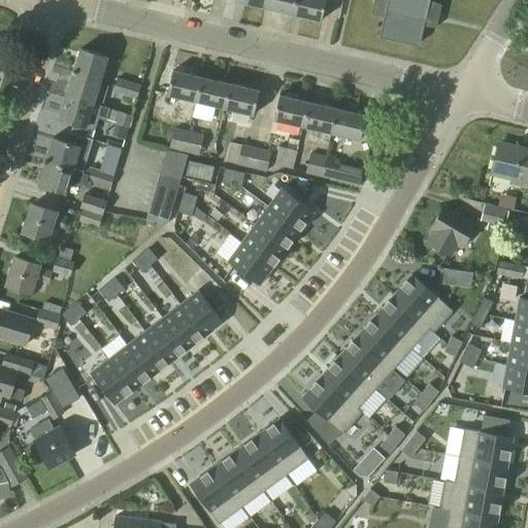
[(265,0),(263,7),(292,13),(294,0),(265,0)]
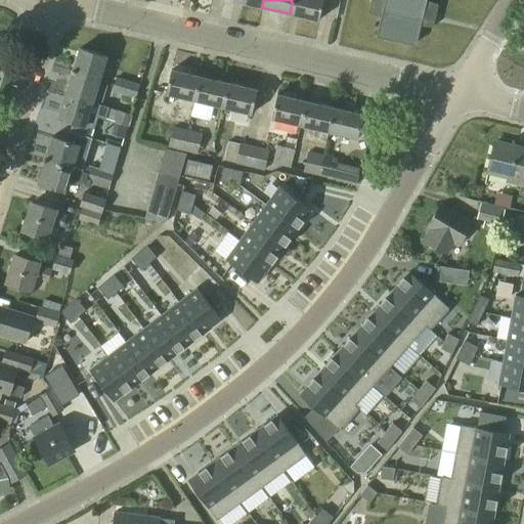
[(292,0),(290,13),(318,20),(322,0),(292,0)]
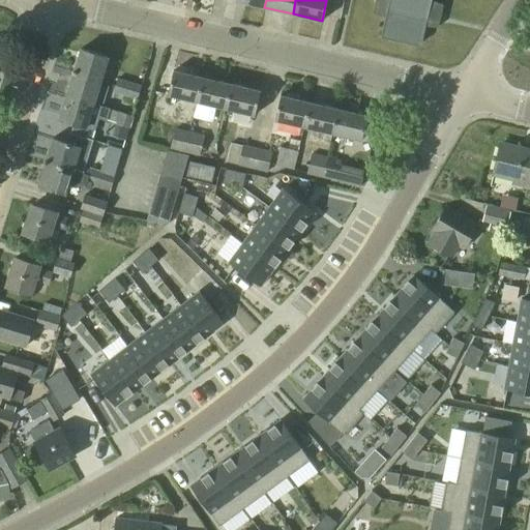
[(375,0),(372,11),(384,17),(380,34),(420,43),(424,26),(437,27),(442,4),(432,0),(375,0)]
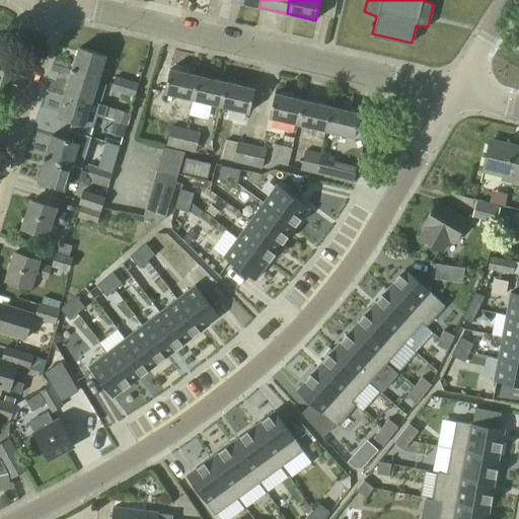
[(71,71),(96,79),(103,56),(78,48),(71,71)]
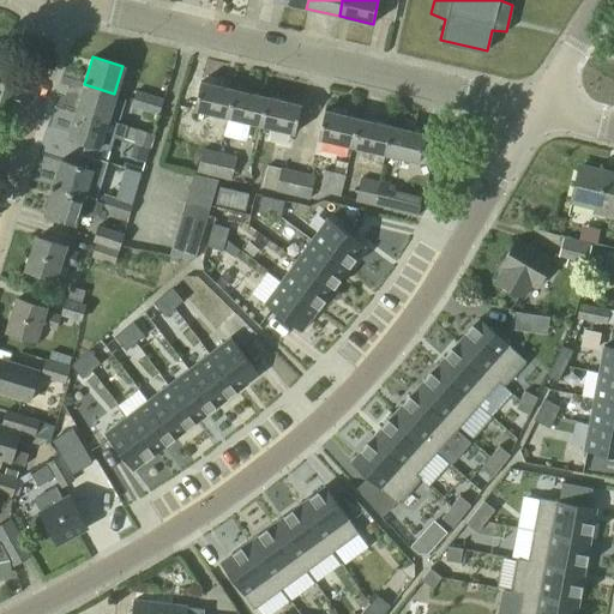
[(193,109),(227,118),(233,90),(199,82),(193,109)]
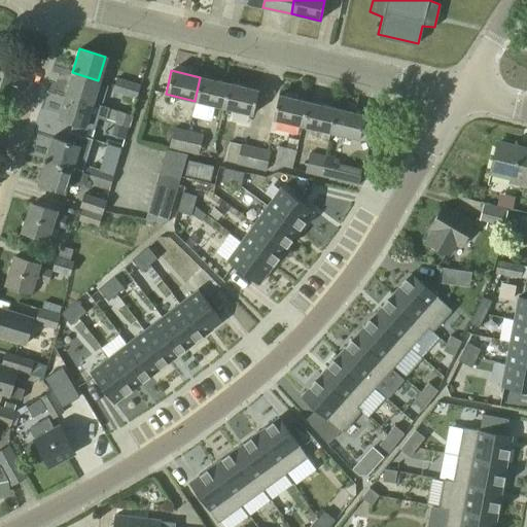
[(65,95),(91,103),(98,80),(72,72),(65,95)]
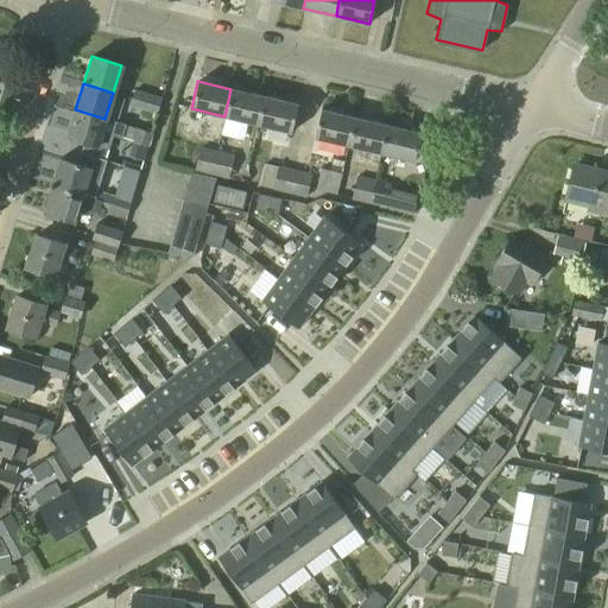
[(230,89),(225,116),(258,125),(264,96),(230,89)]
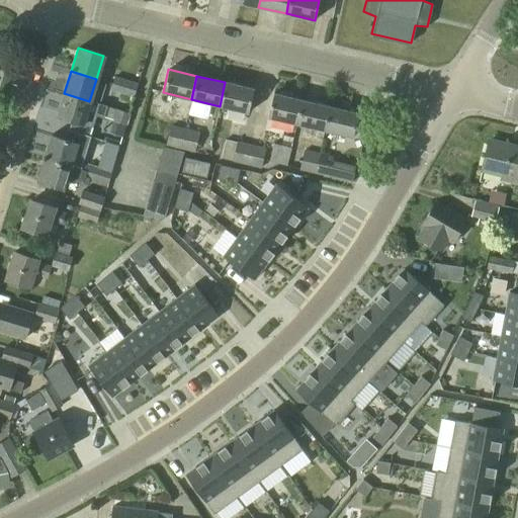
[(110,90),(122,93),(124,87),(121,86),(123,81),(113,78),(110,90)]
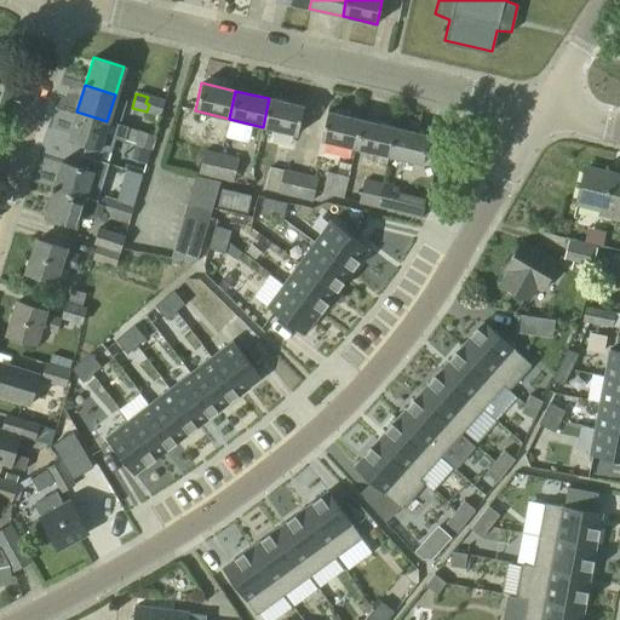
[(149,104),(147,112),(160,115),(165,102),(148,97),(145,103),(149,104)]
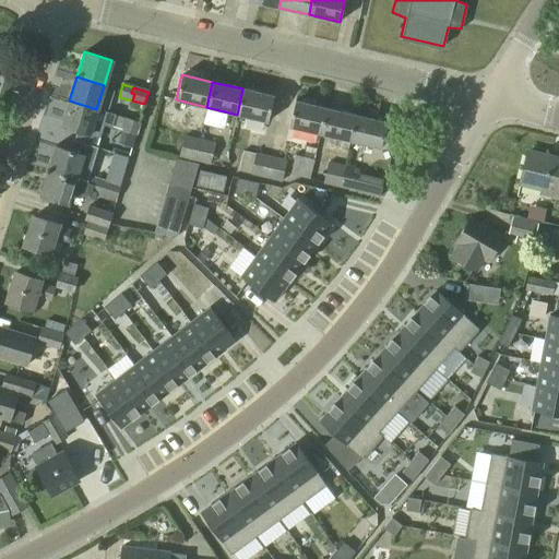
[(242,88),(237,115),(266,121),(273,96),(242,88)]
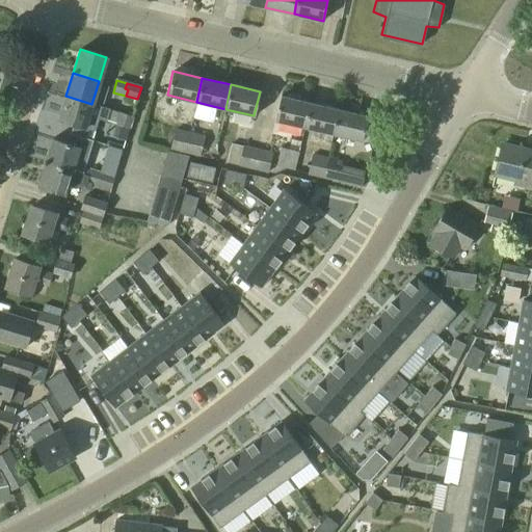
[(91,104),(65,96),(58,120),(73,125),(70,134),(90,140),(94,131),(94,129),(97,118),(105,121),(108,109),(91,104)]
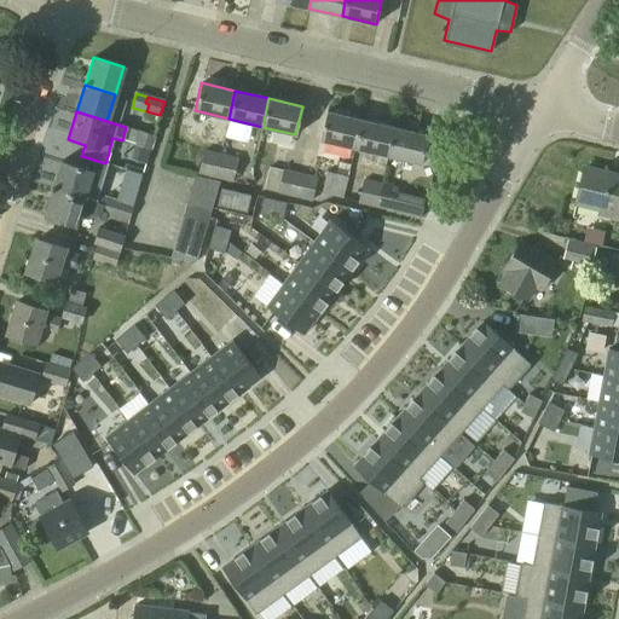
[(319,139),(353,148),(360,119),(325,111),(319,139)]
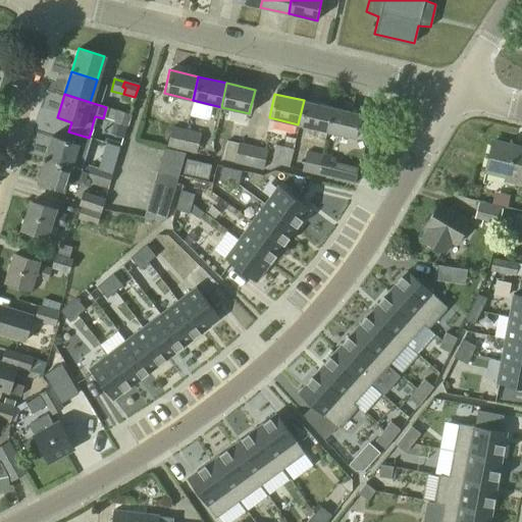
[(331,106),(304,100),(298,124),(325,131),(331,106)]
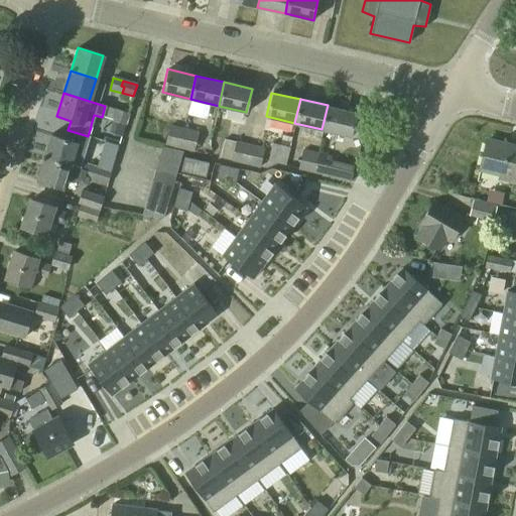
[(328,105),(321,129),(351,135),(356,112),(328,105)]
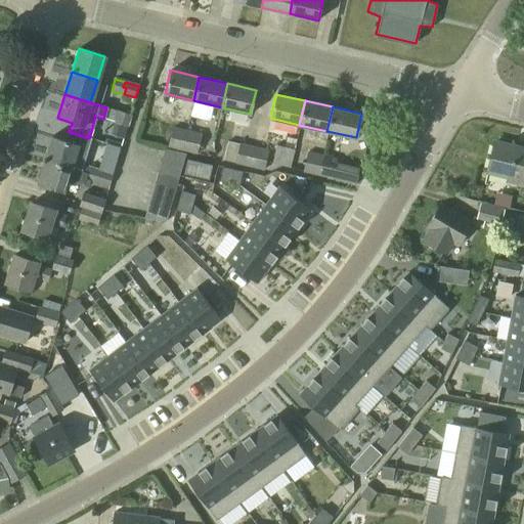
[(114,123),(127,126),(130,116),(130,115),(118,111),(114,123)]
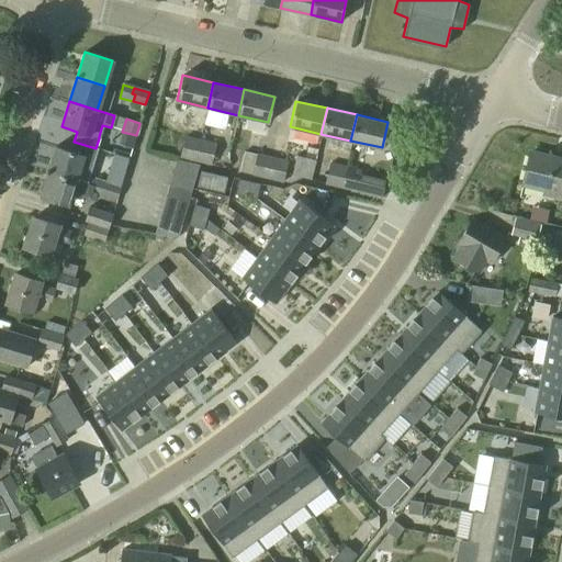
[(179,159),(194,163),(200,141),(184,137),(179,159)]
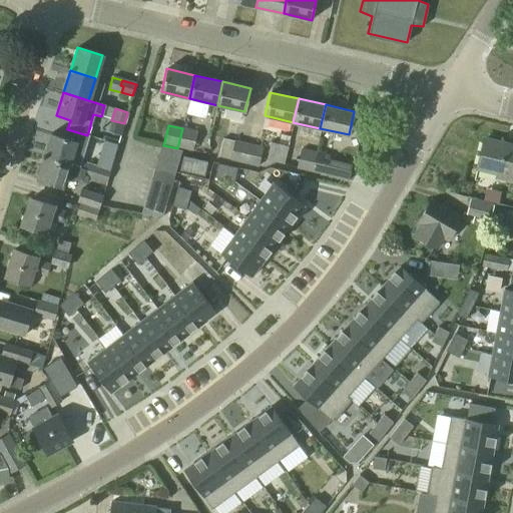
[(182,128),(177,148),(192,152),(196,132),(182,128)]
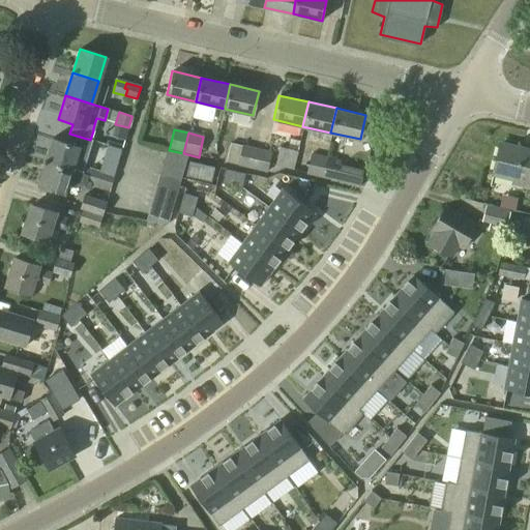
[(45,162),(84,174),(93,142),(90,140),(69,134),(67,143),(52,139),(45,162)]
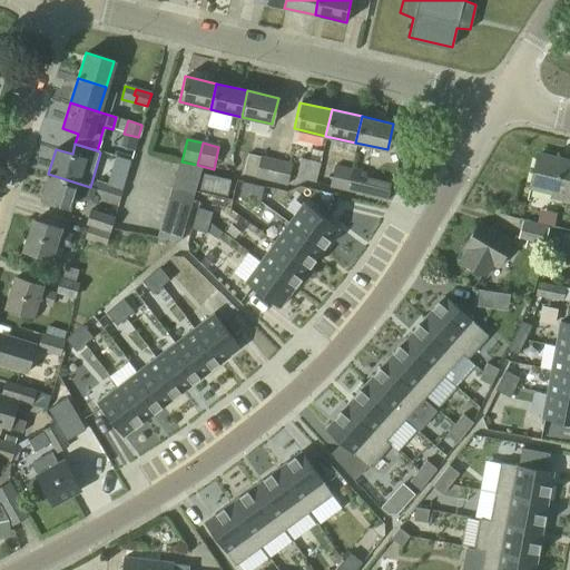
[(569,161),(538,154),(530,188),(552,193),(551,198),(569,202),(569,161)]
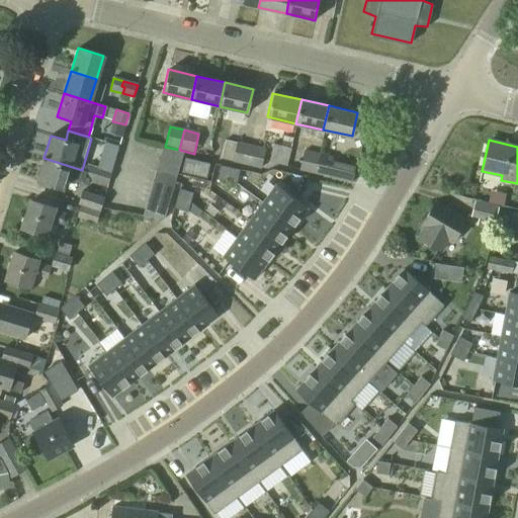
[(246,165),(250,145),(236,142),(232,162),(246,165)]
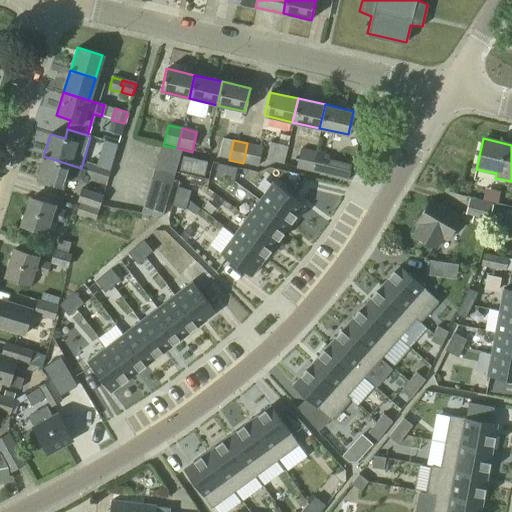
[(247,143),(243,163),(257,166),(262,147),(247,143)]
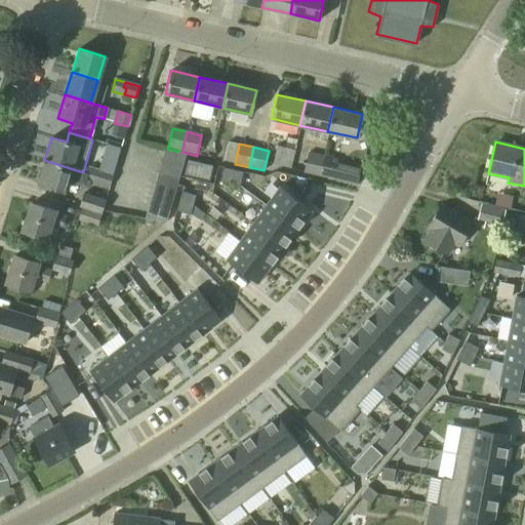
[(277,147),(273,165),(289,169),(294,151),(284,148),(277,147)]
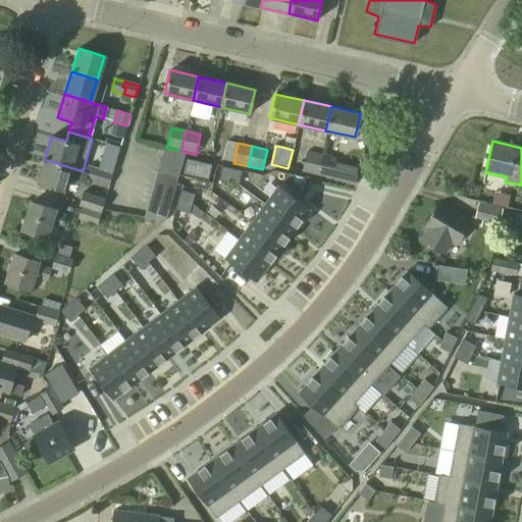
[(160,160),(180,166),(185,154),(164,149),(160,160)]
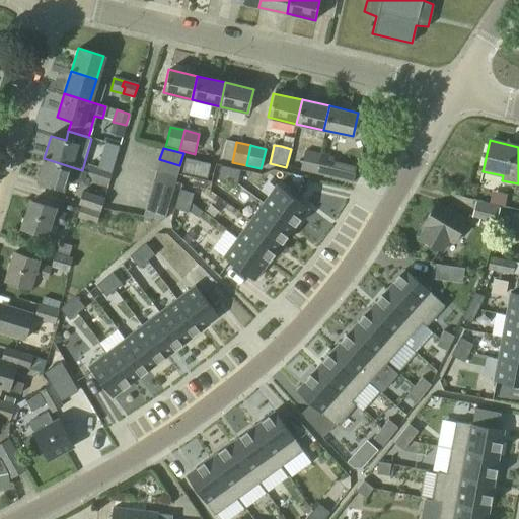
[(304,151),(300,170),(314,174),(319,154),(304,151)]
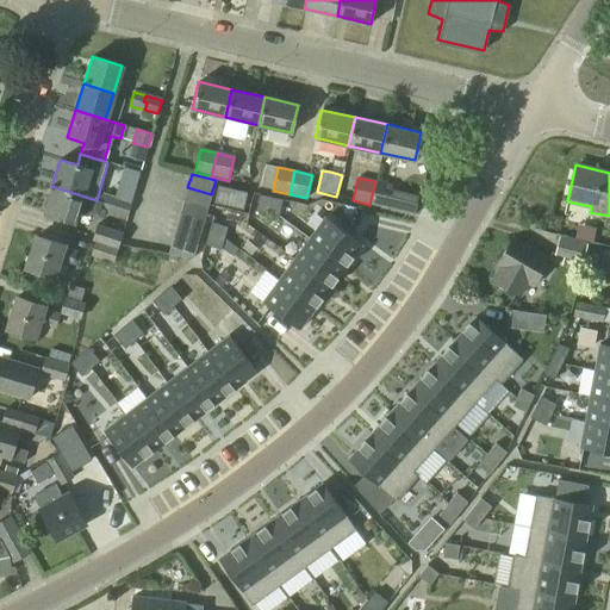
[(375,181),(369,205),(386,209),(392,185),(375,181)]
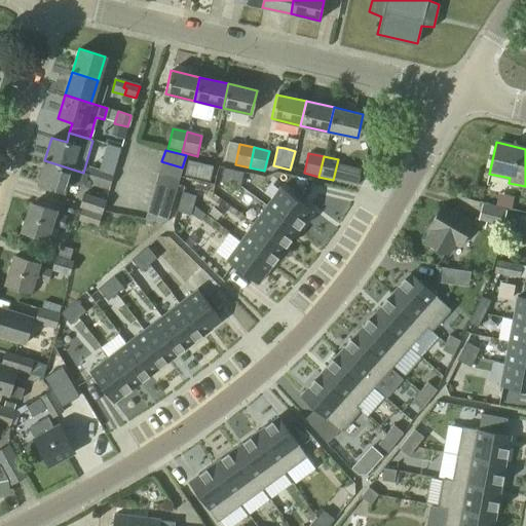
[(86,174),(83,173),(44,160),(37,185),(63,192),(66,183),(83,188),(85,180),(98,184),(100,178),(97,177),(98,172),(88,170),(86,174)]
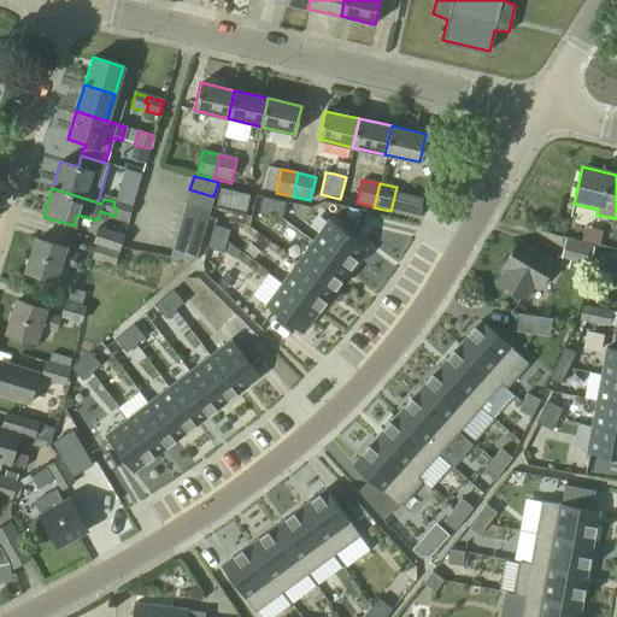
[(217,205),(246,211),(250,194),(221,188),(217,205)]
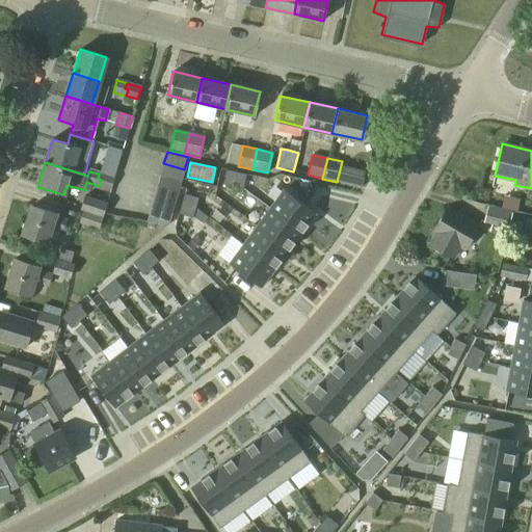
[(163,163),(160,175),(180,181),(184,169),(163,163)]
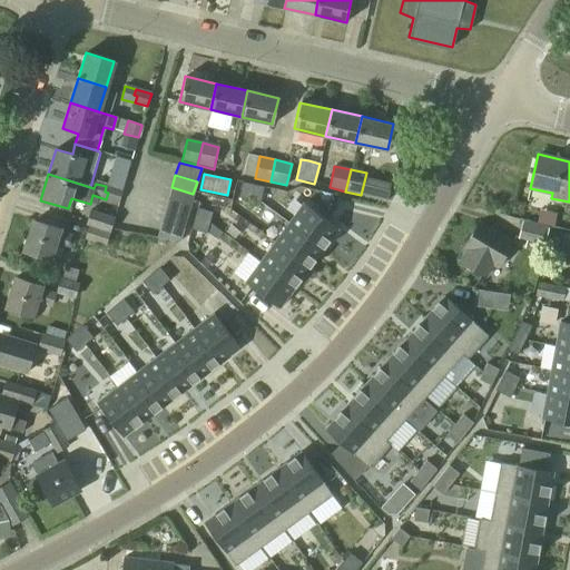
[(242,183),(238,198),(249,200),(253,185),(242,183)]
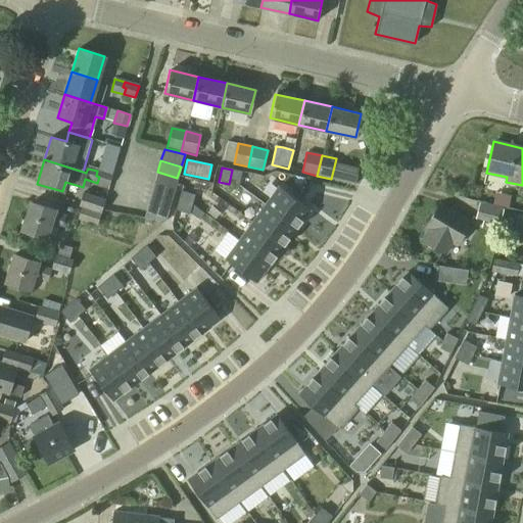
[(232,170),(229,184),(238,186),(241,172),(232,170)]
